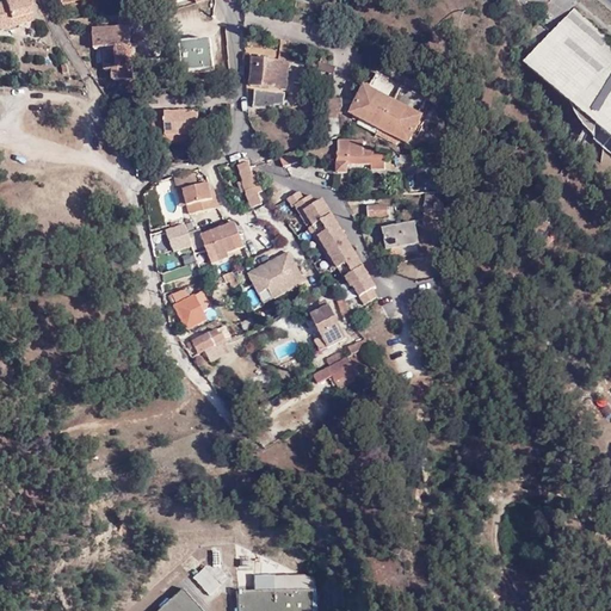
[(0,29),(32,19),(26,0),(7,0),(0,2),(0,29)]
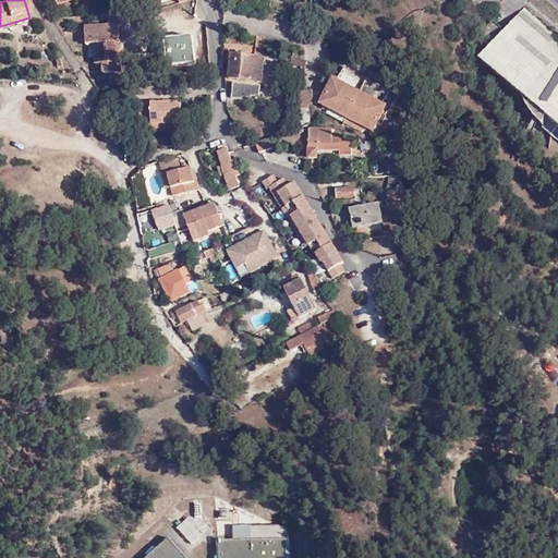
[(513,17),(557,55),(557,44),(555,35),(522,7),(513,17)]
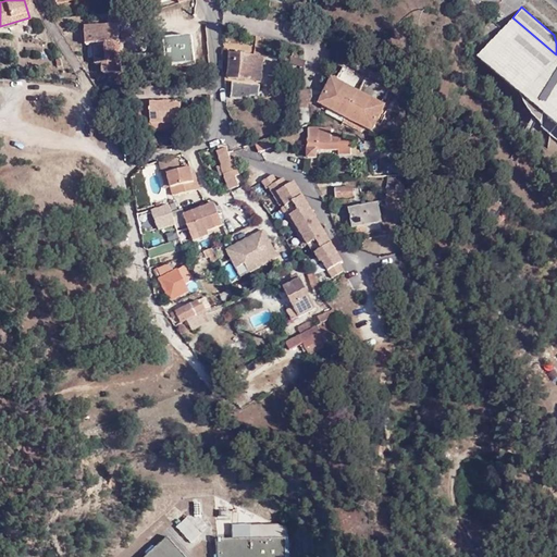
[(556,54),(512,17),(502,31),(491,21),(472,42),(484,52),(485,50),(529,87),(521,96),(524,98),(546,116),(547,118),(544,122),(542,125),(540,127),(556,140),(556,54)]
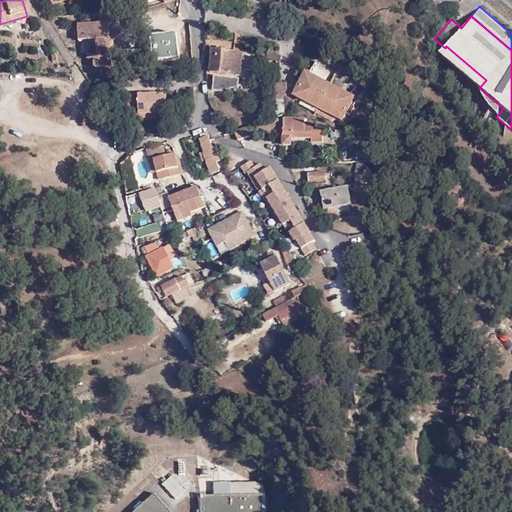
[(259,27),(274,31),(276,23),(261,19),(259,27)]
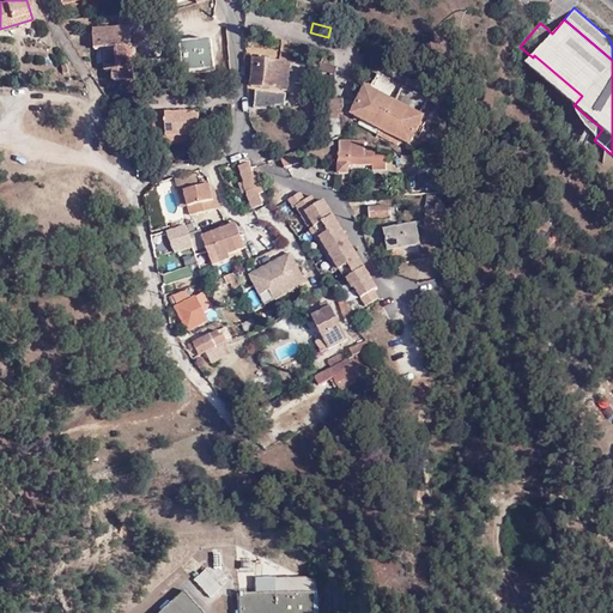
[(114,80),(119,80),(133,79),(132,47),(133,47),(132,28),(93,29),(93,49),(104,48),(104,60),(114,59),(114,67),(114,80)]
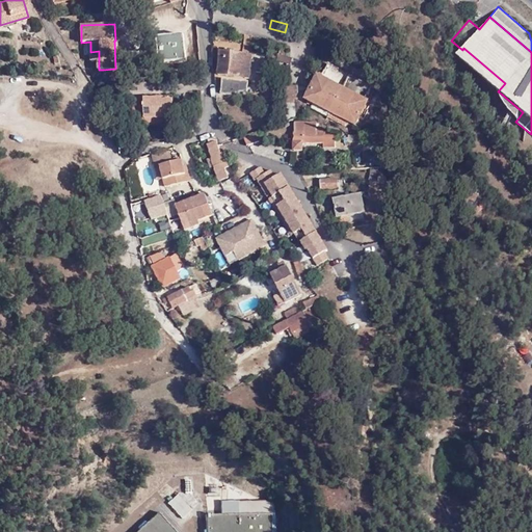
[(166,58),(190,57),(188,29),(164,31),(166,58)]
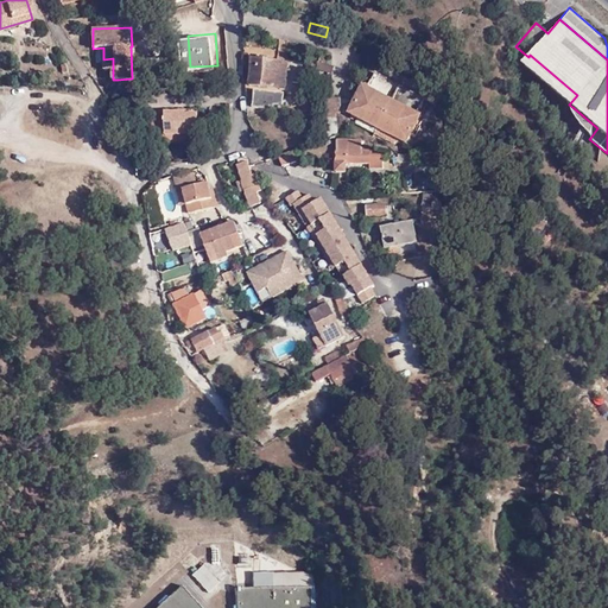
[(569,105),(577,95),(530,55),(529,57),(521,65),(569,105)]
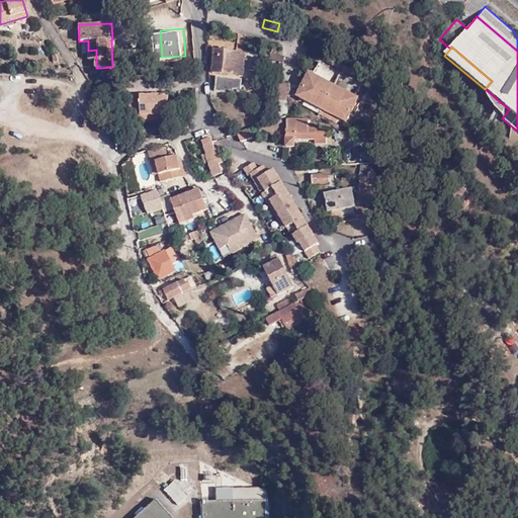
[(212,73),(243,75),(244,53),(213,50),(212,73)]
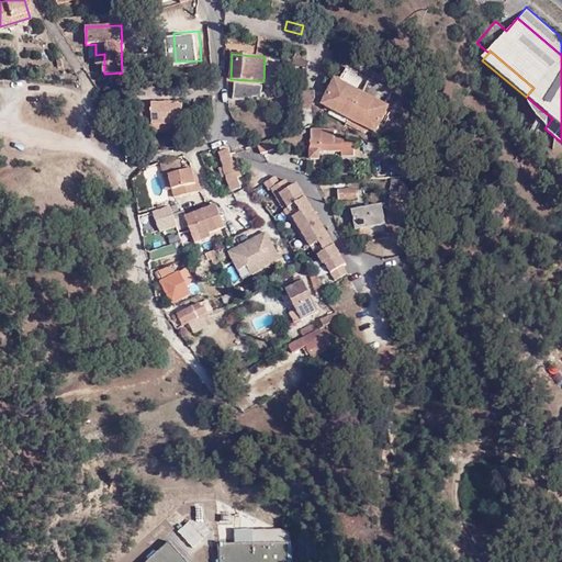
[(333,82),(386,111),(388,108),(384,107),(392,92),(346,67),(338,81),(335,79),(333,82)]
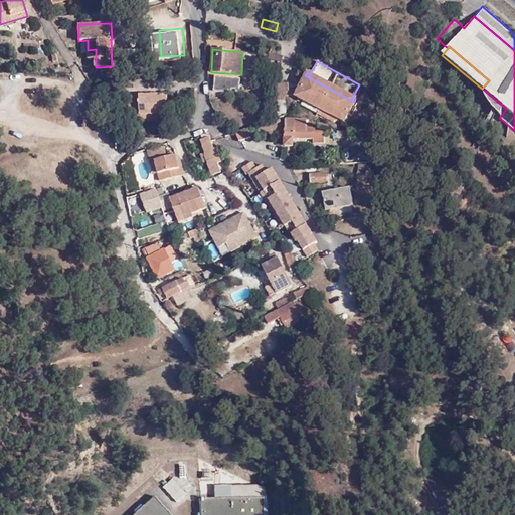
[(112,66),(100,67),(101,76),(112,76),(112,66)]
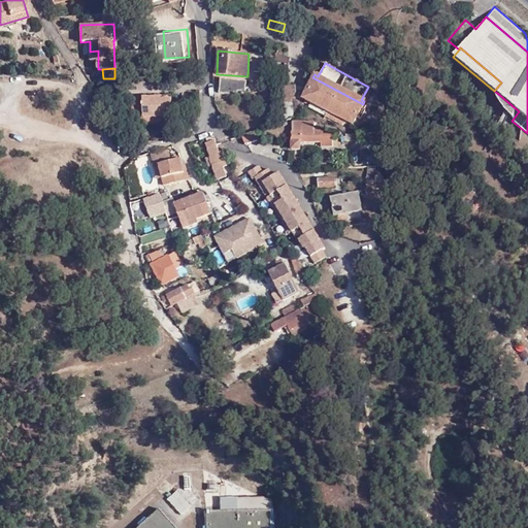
[(359,112),(363,104),(312,77),(308,85),(304,93),(300,100),(308,104),(310,100),(344,119),(342,123),(351,127),(355,120),(359,112)]
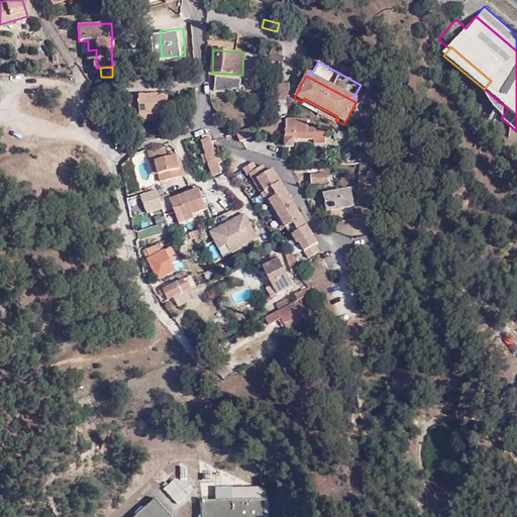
[(240,90),(241,79),(216,77),(214,92),(228,93),(228,91),(232,91),(232,89),(240,90)]
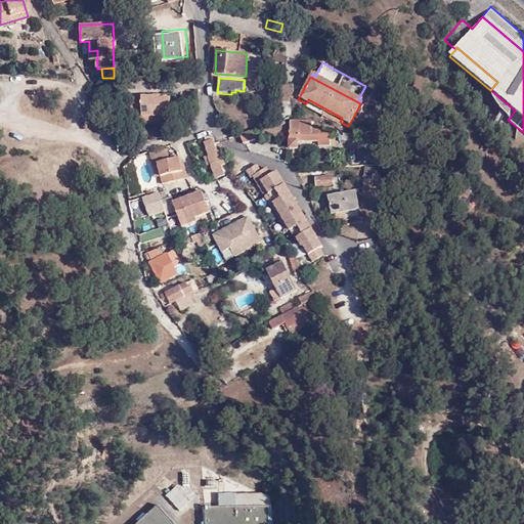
[(302,92),(306,84),(302,81),(297,90),(302,92)]
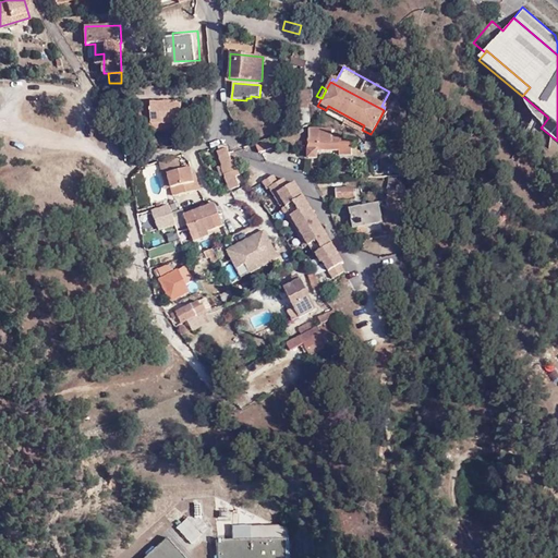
[(298,102),(306,102),(305,92),(310,92),(310,88),(298,89),(298,102)]
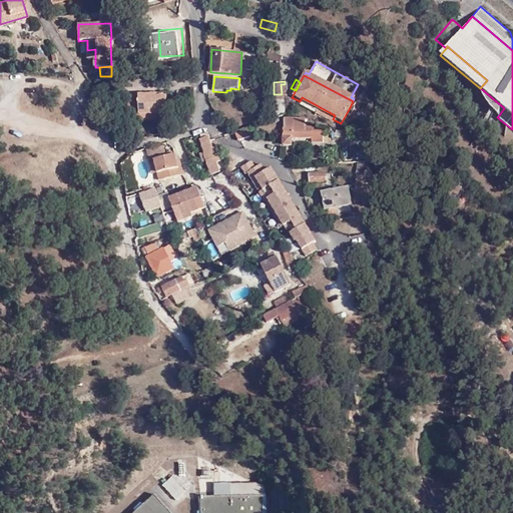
[(481,90),(482,93),(486,101),(492,108),(495,112),(499,115),(501,112),(503,107),(483,90),(481,90)]
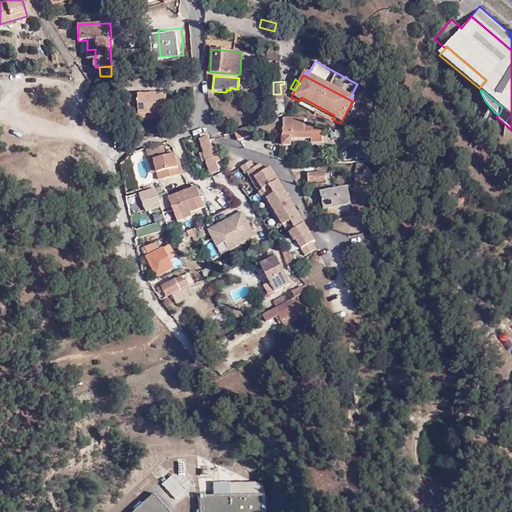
[(139,114),(166,113),(165,96),(155,96),(155,94),(127,95),(128,118),(139,118),(139,114)]
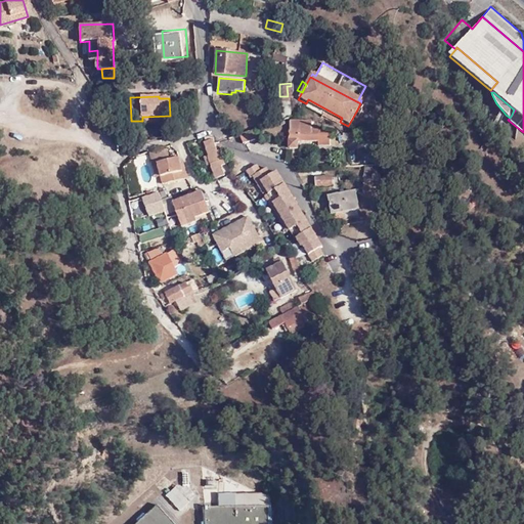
[(339,124),(340,122),(342,118),(308,99),(306,103),(305,105),(339,124)]
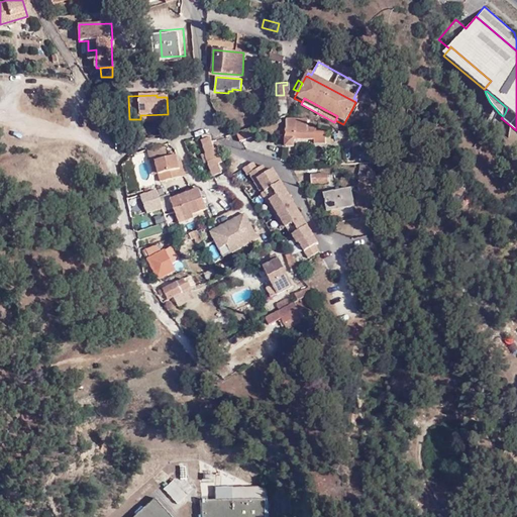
[(355,112),(351,110),(347,117),(351,119),(355,112)]
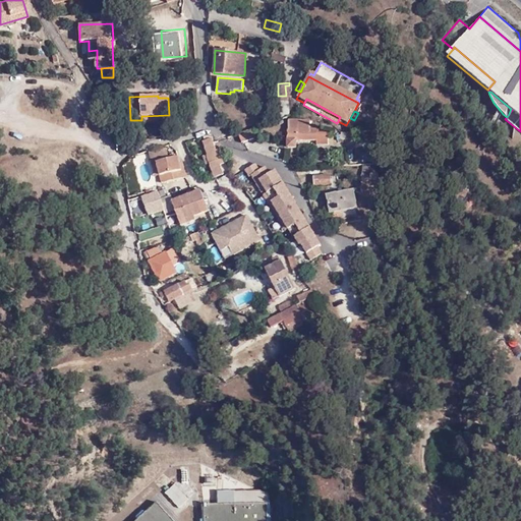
[(312,132),(312,128),(312,123),(290,123),(290,150),(298,150),(298,142),(319,142),(319,148),(331,148),(331,136),(324,136),(324,133),(321,133),(321,132),(312,132)]
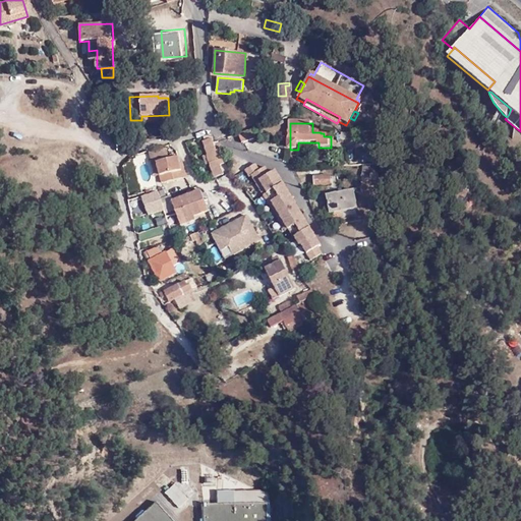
[(255,131),(241,136),(244,146),(258,140),(255,131)]
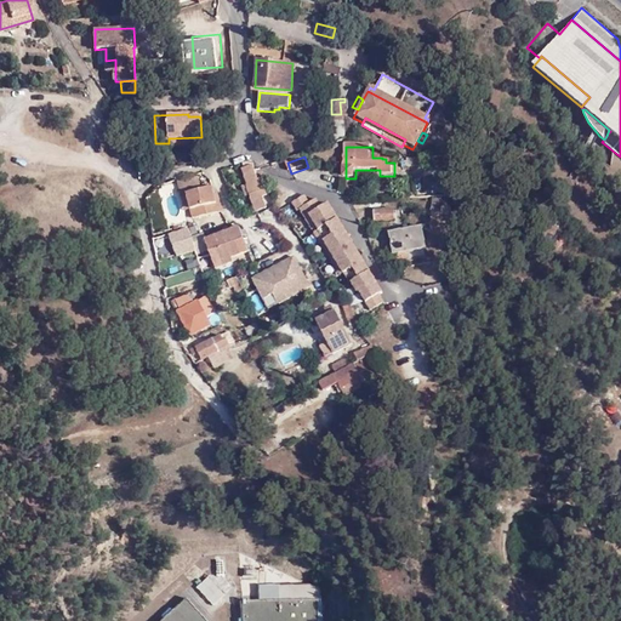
[(257,172),(255,164),(245,166),(246,171),(244,172),(250,188),(254,198),(257,212),(268,209),(265,199),(268,198),(265,183),(263,182),(260,182),(257,172)]
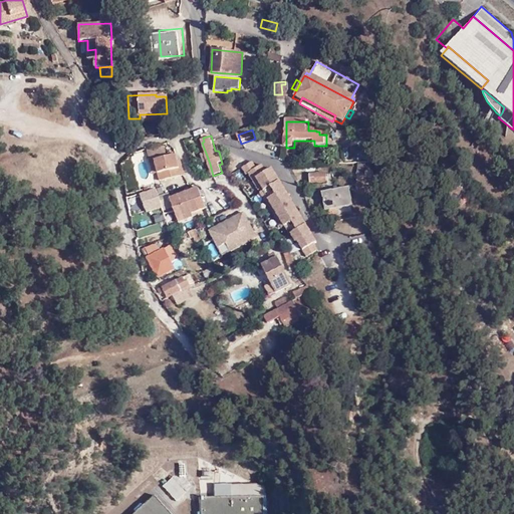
[(167,154),(165,146),(148,150),(153,174),(158,173),(155,160),(176,155),(175,152),(167,154)]
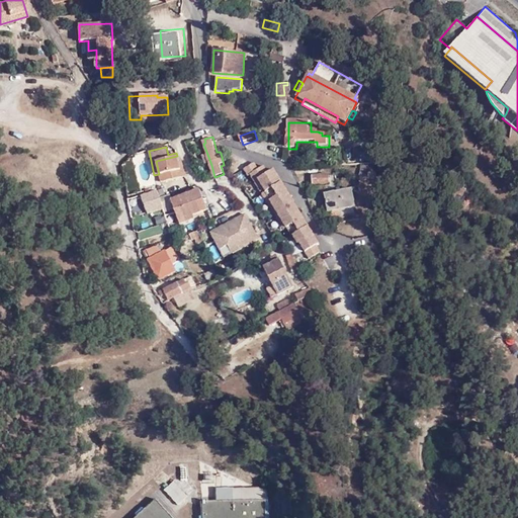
[(161,181),(184,176),(183,167),(180,168),(178,162),(177,156),(156,161),(159,174),(161,181)]
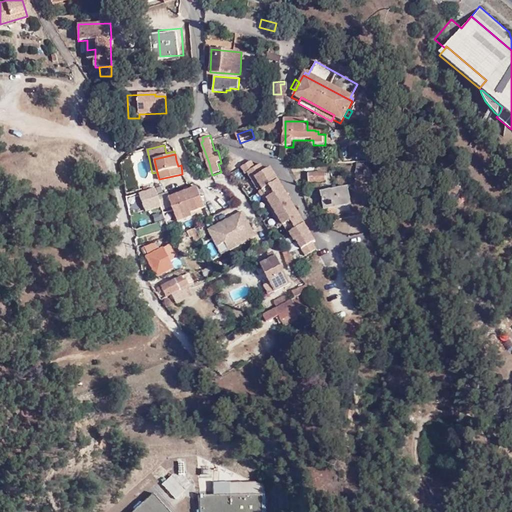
[(360,167),(360,162),(356,162),(357,172),(365,172),(365,167),(360,167)]
